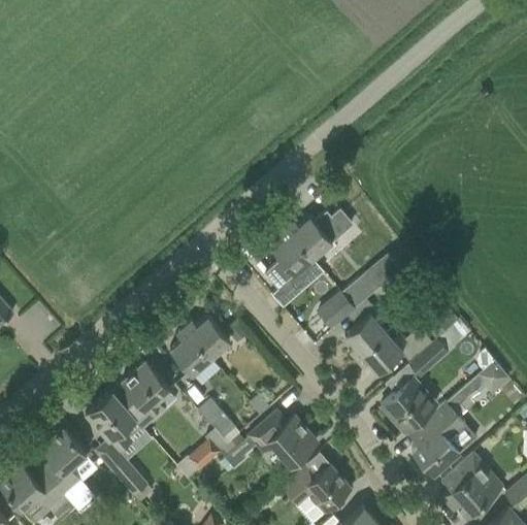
[(294,221),(286,228),(313,258),(331,241),(310,217),(299,226),(294,221)]
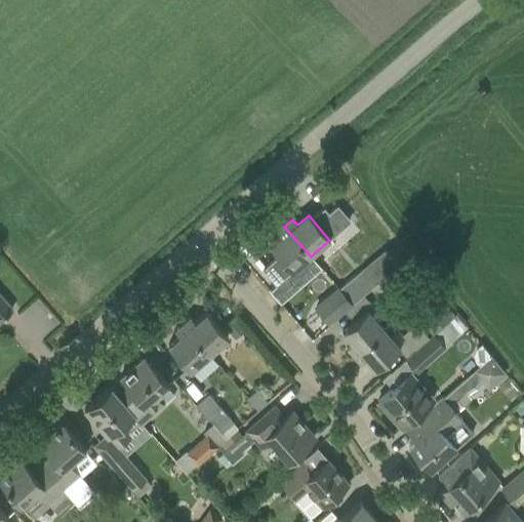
[(270,248),(279,258),(264,272),(277,287),(311,256),(284,227),(277,234),(281,239),(270,248)]
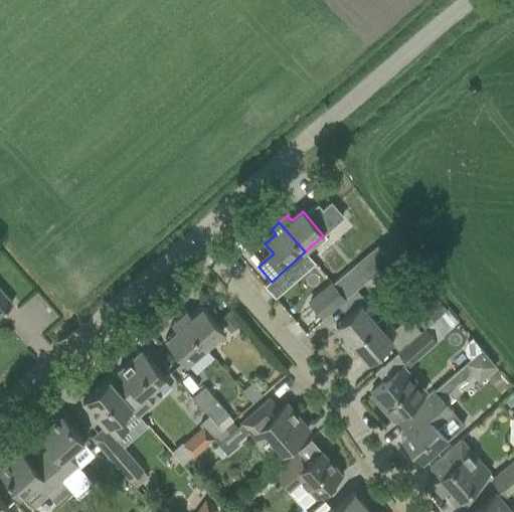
[(396,280),(378,254),(368,262),(386,287),(396,280)]
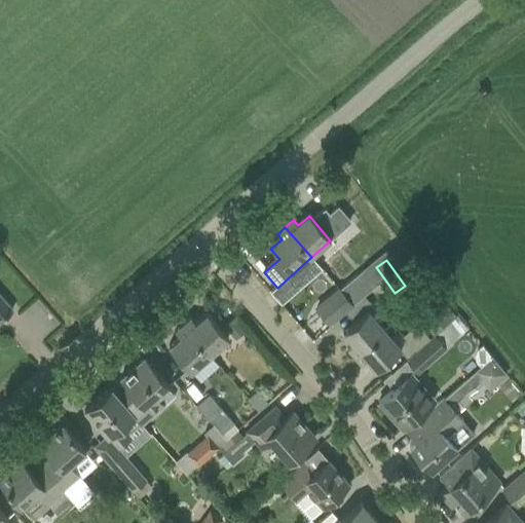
[(366,269),(340,290),(352,305),(365,294),(366,295),(366,296),(379,285),(366,269)]
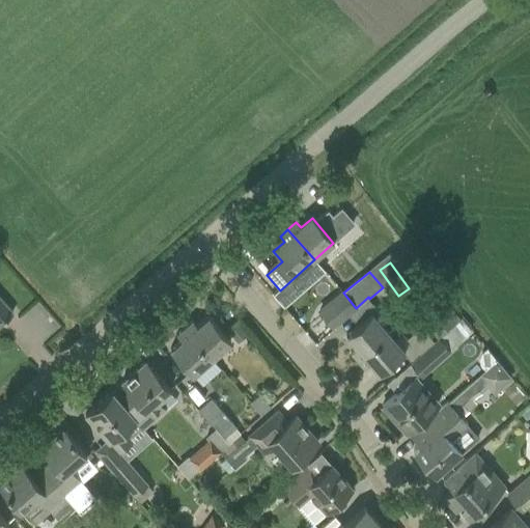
[(0,326),(14,315),(0,300),(0,326)]
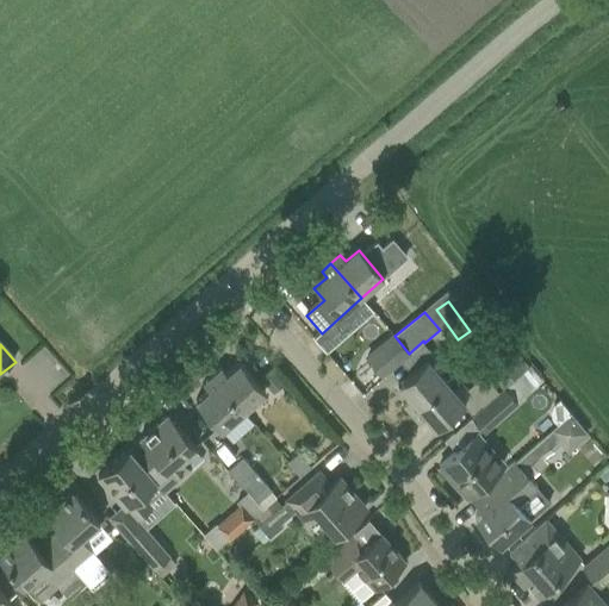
[(520,357),(503,370),(514,383),(529,368),(520,357)]
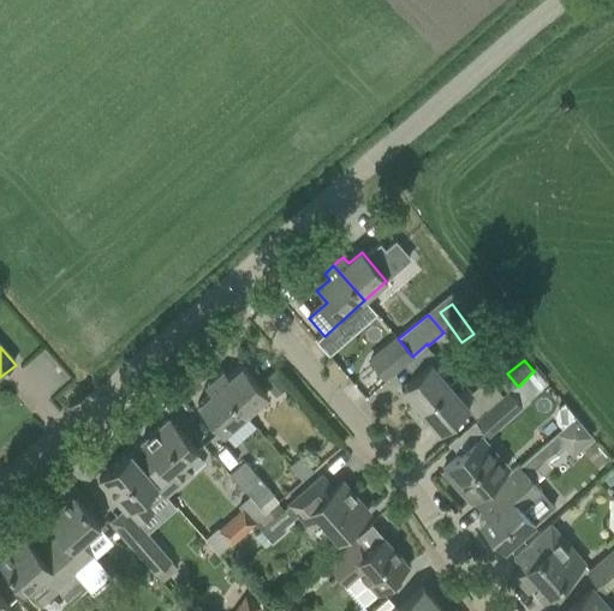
[(406,409),(415,418),(449,387),(430,365),(401,390),(412,403),(406,409)]
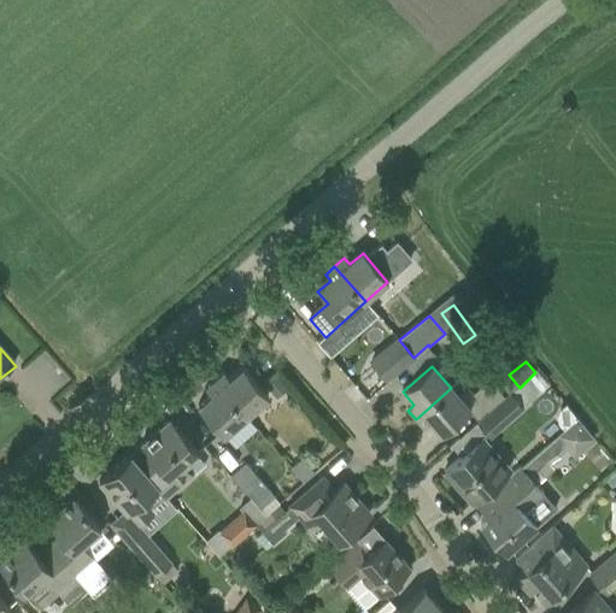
[(224,375),(215,383),(246,418),(269,399),(242,370),(230,381),(224,375)]
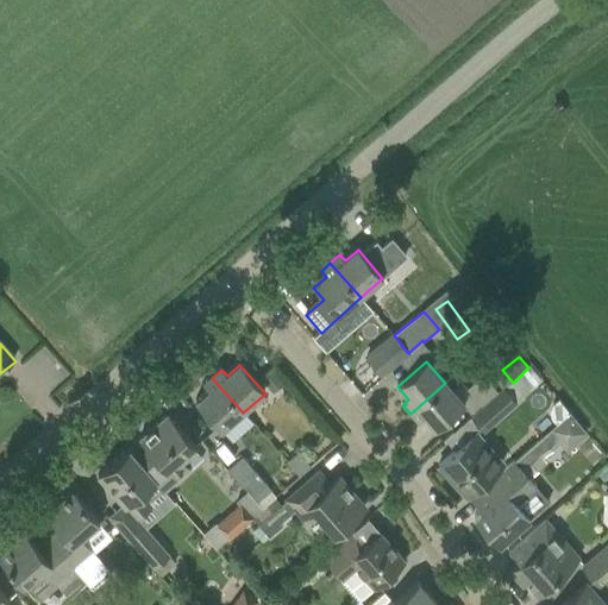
[(502,370),(501,367),(489,377),(502,392),(513,383),(502,370)]
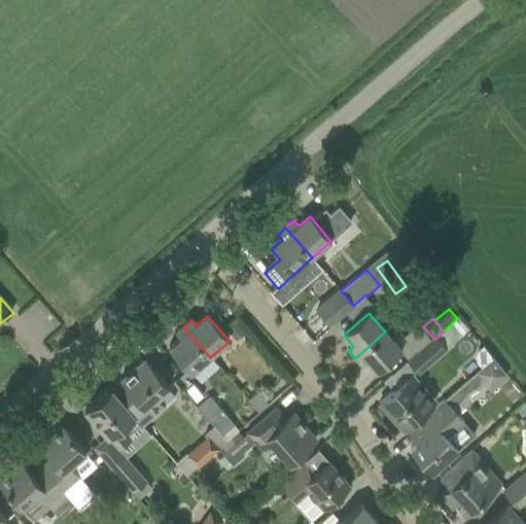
[(457,318),(444,332),(455,344),(469,330),(458,318),(457,318)]
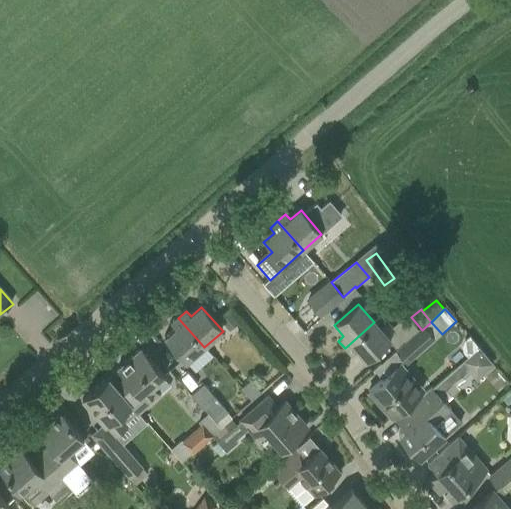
[(228,311),(218,319),(229,331),(239,323),(228,311)]
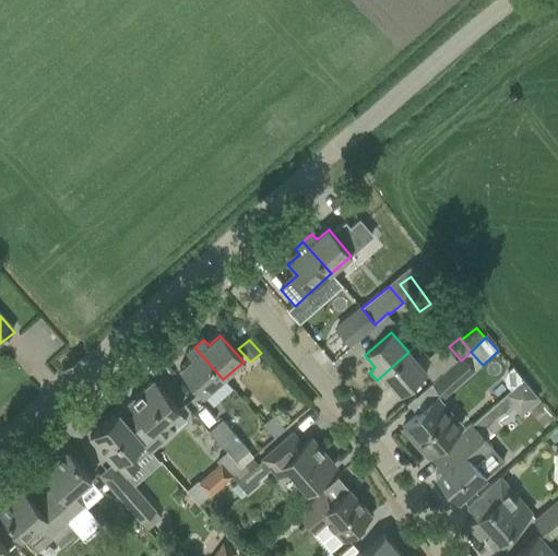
[(223,379),(194,347),(187,354),(191,361),(179,370),(203,397),(223,379)]
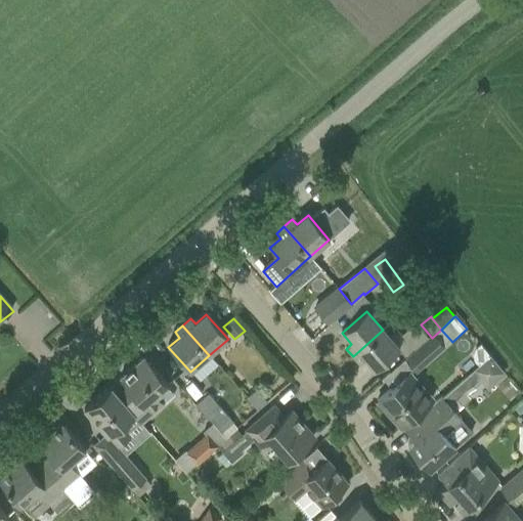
[(383,330),(353,356),(359,364),(365,360),(375,371),(399,349),(383,330)]
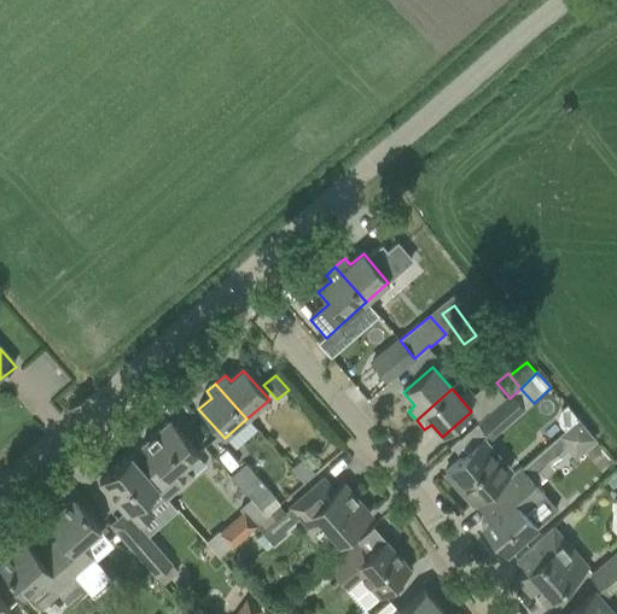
[(479,425),(492,439),(524,411),(534,403),(521,389),(510,398),(479,425)]
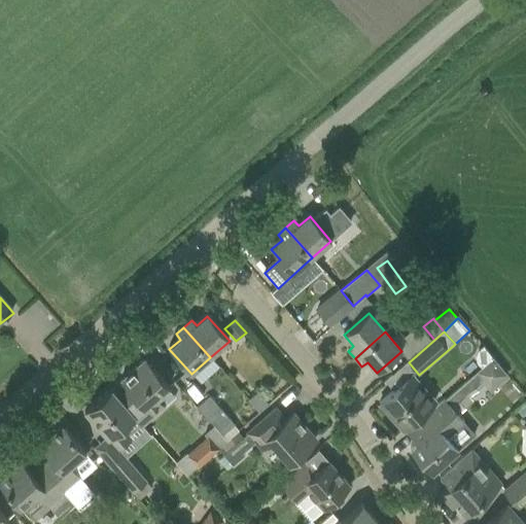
[(129,392),(119,400),(136,418),(135,419),(142,427),(165,408),(158,399),(170,388),(145,360),(120,382),(129,392)]
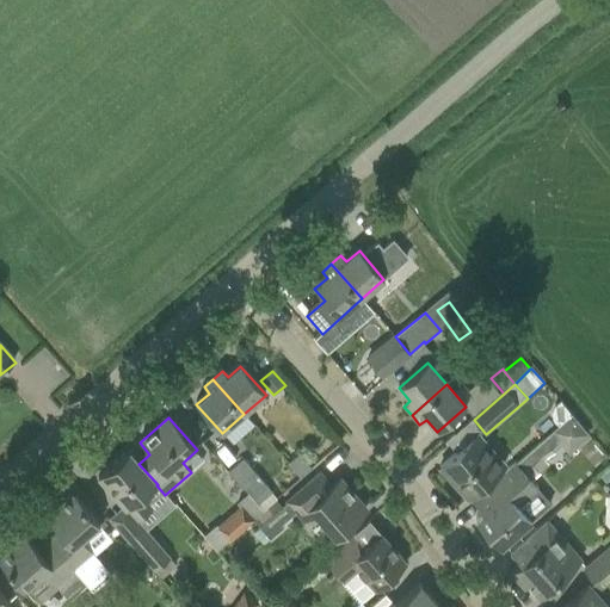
[(571,417),(553,433),(564,444),(570,451),(587,435),(571,417)]
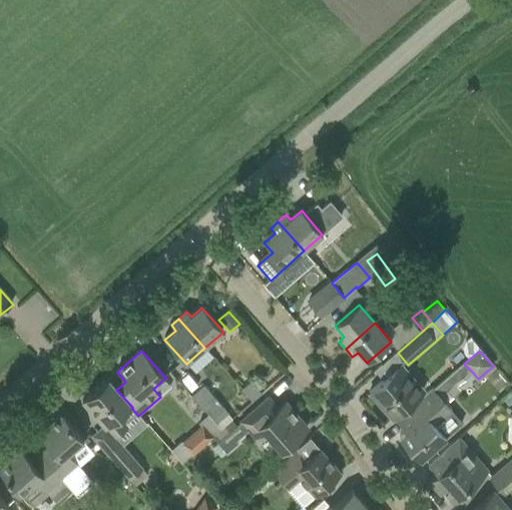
[(401,367),(370,394),(393,420),(424,393),(401,367)]
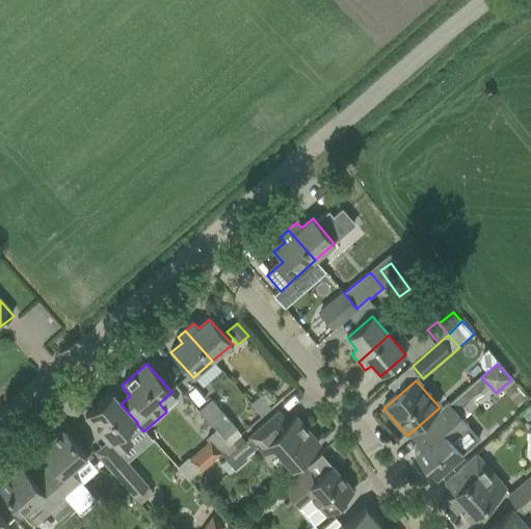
[(427,425),(412,439),(420,448),(415,454),(436,479),(452,466),(462,455),(479,440),(469,428),(461,420),(477,406),(473,401),(465,392),(449,405),(427,425)]
